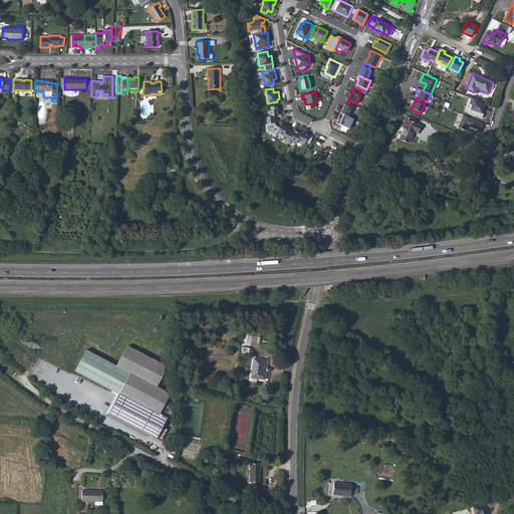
[(484,108),(485,104),(470,98),(468,103),(471,104),(468,113),(482,118),(483,113),(481,113),(483,108),(484,108)]
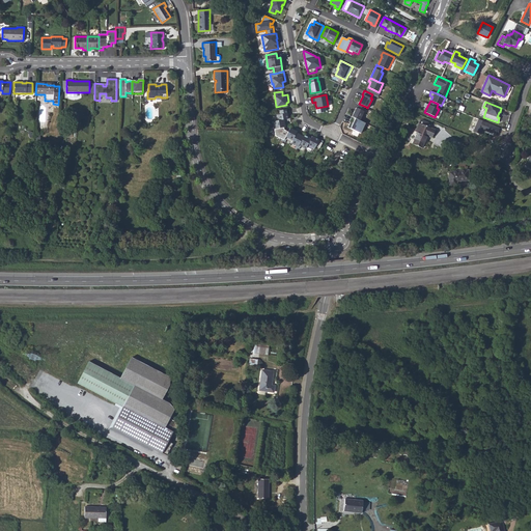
[(352,116),(360,120),(366,107),(359,104),(358,104),(357,108),(356,108),(352,116)]
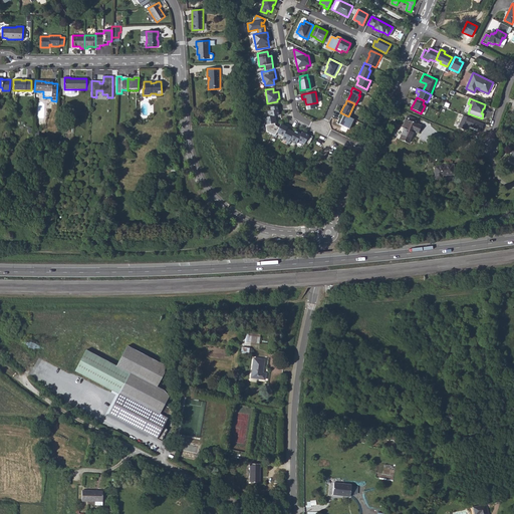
[(277,105),(270,107),(271,110),(267,111),(268,116),(278,115),(277,105)]
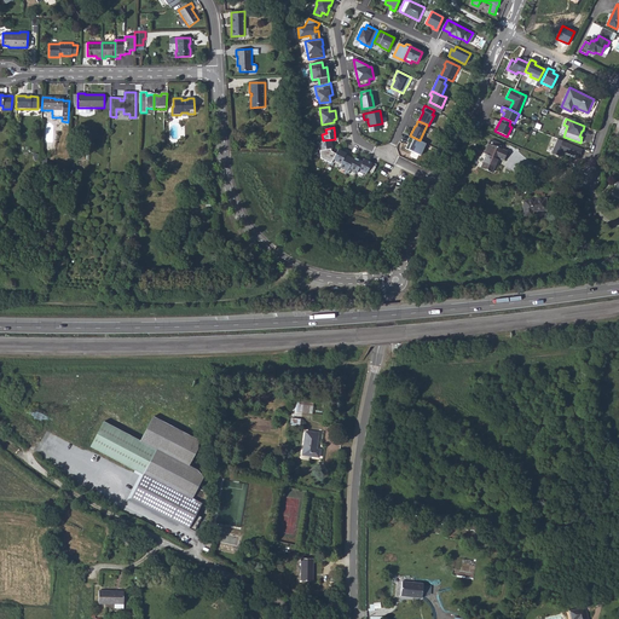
[(420,140),(410,136),(408,140),(409,140),(409,143),(405,149),(421,155),(426,144),(420,140)]
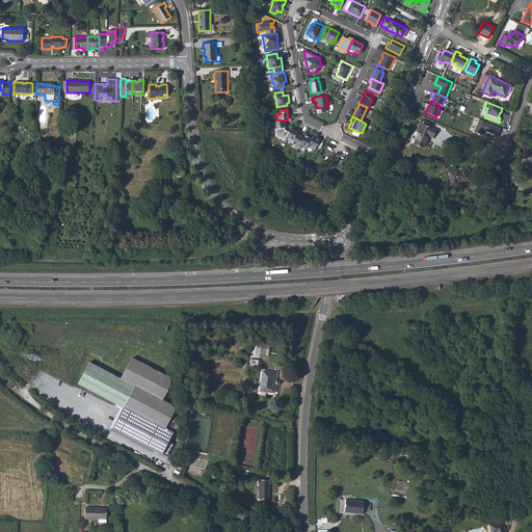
[(277,121),(273,122),(273,128),(270,128),(271,130),(274,130),(284,128),(285,128),(284,122),(290,121),(290,118),(288,120),(277,121)]
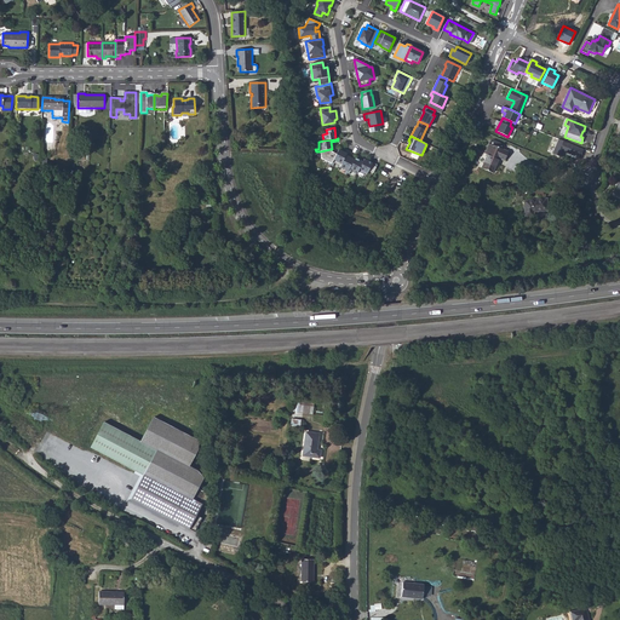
[(580,154),(583,149),(558,138),(551,153),(561,156),(563,151),(574,156),(575,151),(580,154)]
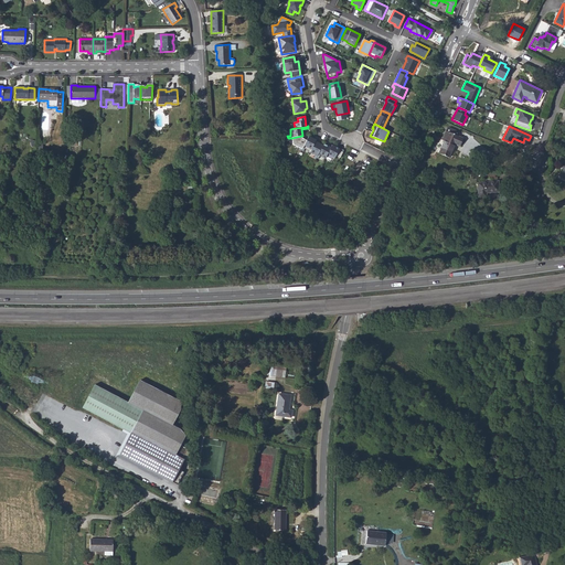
[(438,152),(448,157),(454,144),(459,146),(462,138),(446,130),(441,139),(444,140),(438,152)]
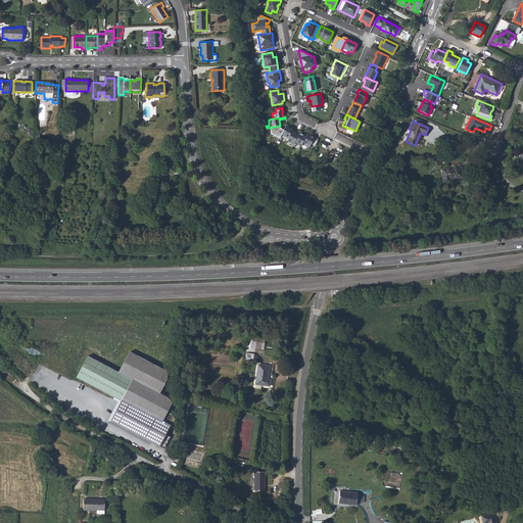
[(279,139),(284,129),(282,127),(281,129),(279,128),(279,126),(270,128),(271,134),(277,137),(276,139),(279,140),(279,139)]
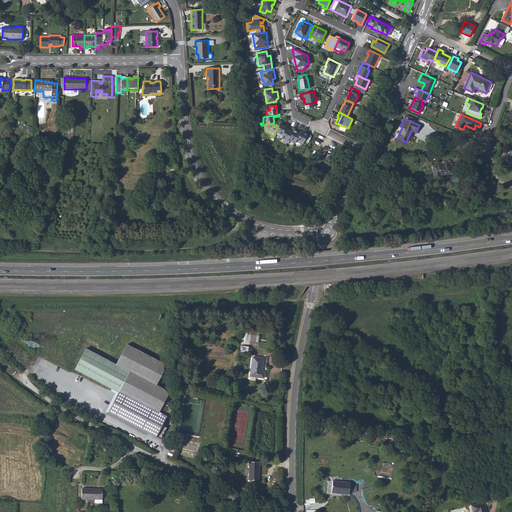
[(284,126),(279,123),(278,126),(273,136),(275,137),(276,134),(281,137),(287,125),(284,124),(284,126)]
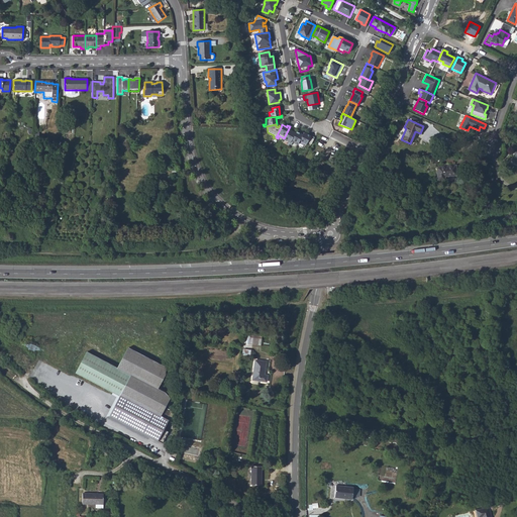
[(289,144),(295,133),(290,130),(292,127),(290,126),(284,138),(283,139),(288,141),(287,144),(289,145),(289,144)]
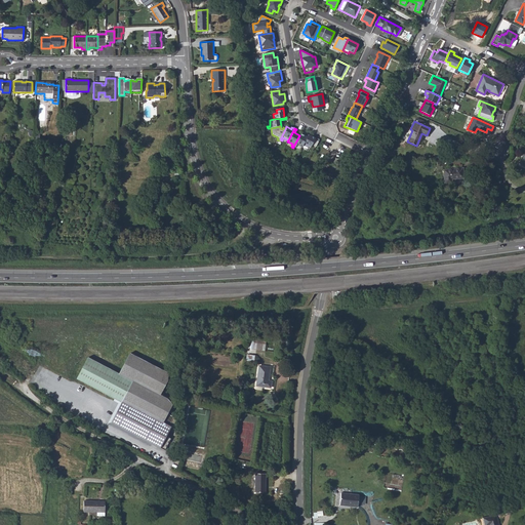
[(303,145),(308,135),(306,134),(305,136),(300,133),(299,135),(293,147),(295,148),(296,145),(301,147),(303,145)]
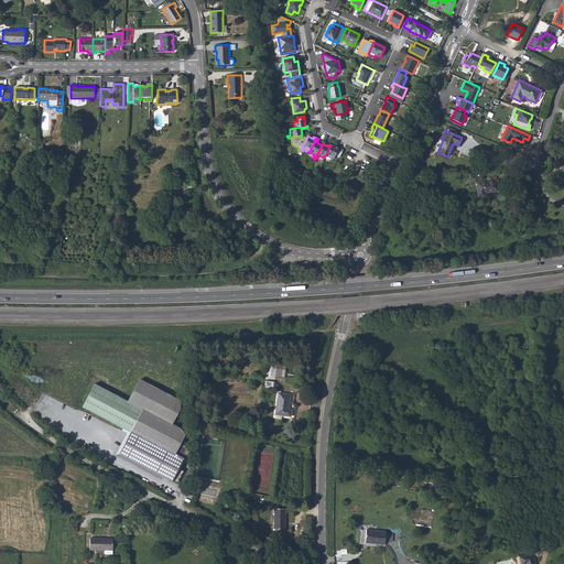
[(335,155),(339,158),(343,150),(340,149),(339,150),(338,150),(338,149),(332,144),(331,145),(325,155),(331,159),(331,158),(333,159),(335,155)]
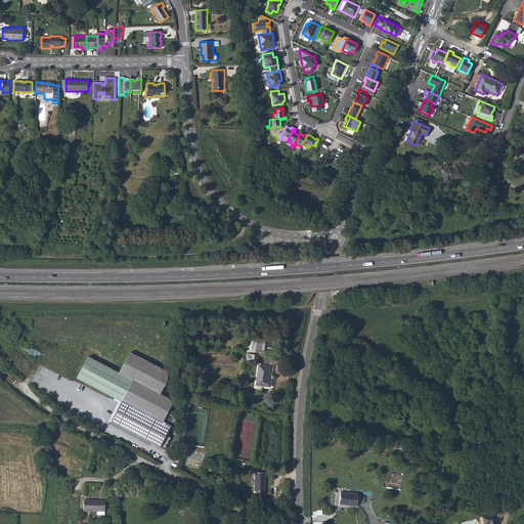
[(443,169),(444,183),(451,182),(450,178),(463,177),(462,168),(443,169)]
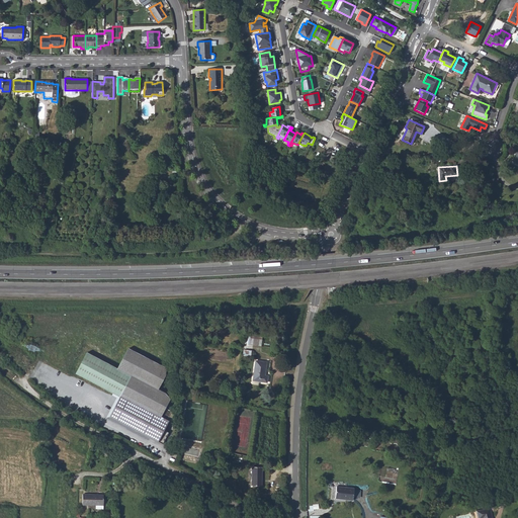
[(117,369),(88,354),(77,374),(120,397),(109,418),(157,442),(168,422),(167,421),(172,412),(165,409),(170,400),(165,394),(158,391),(165,376),(165,368),(127,349),(117,369)]
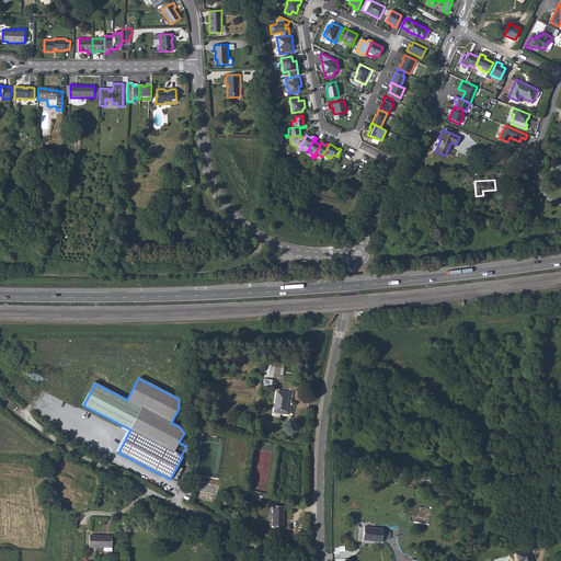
[(273,412),(288,414),(289,408),(286,408),(288,393),(276,391),(273,412)]
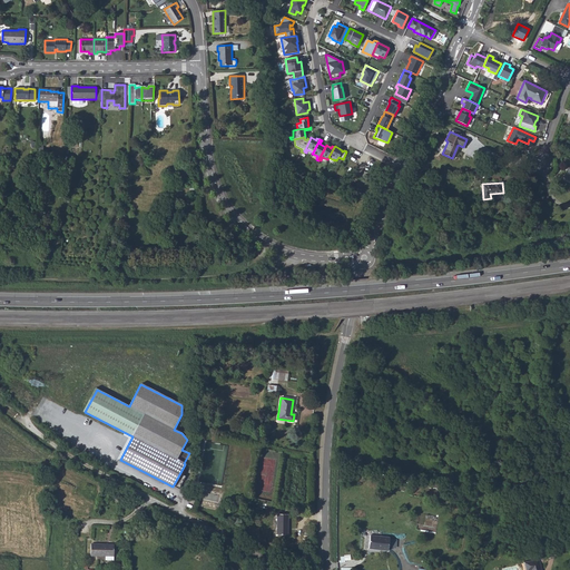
[(383,485),(396,489),(399,484),(385,480),(383,485)]
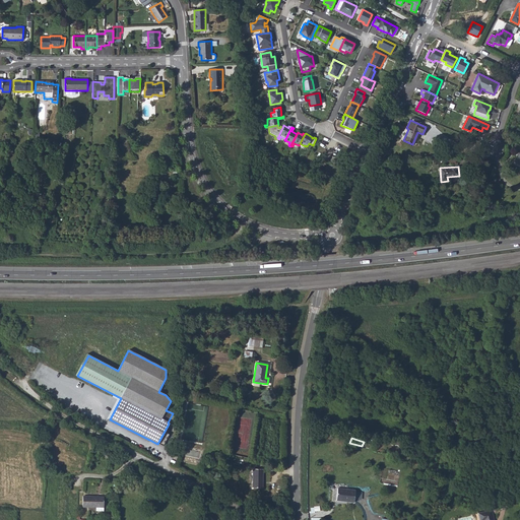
[(252,488),(262,488),(262,469),(253,469),(252,488)]
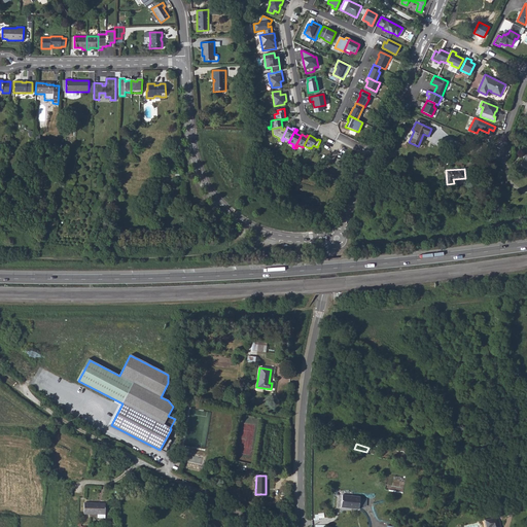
[(341,507),(358,508),(360,496),(342,495),(341,507)]
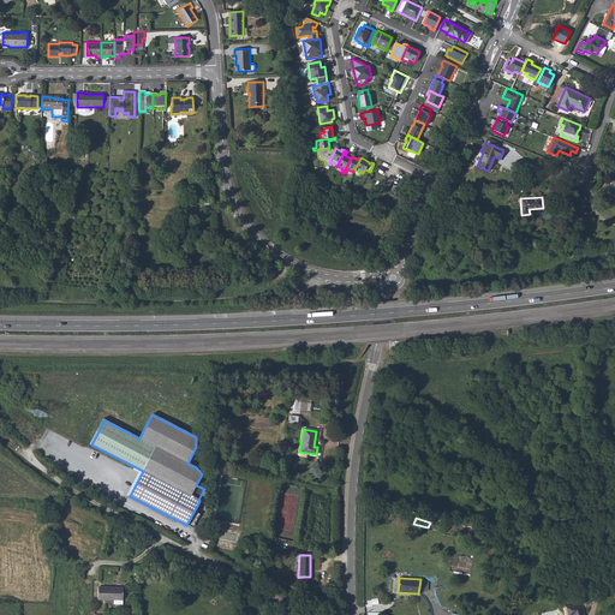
[(114,599),(123,601),(123,587),(99,587),(99,599),(114,599)]
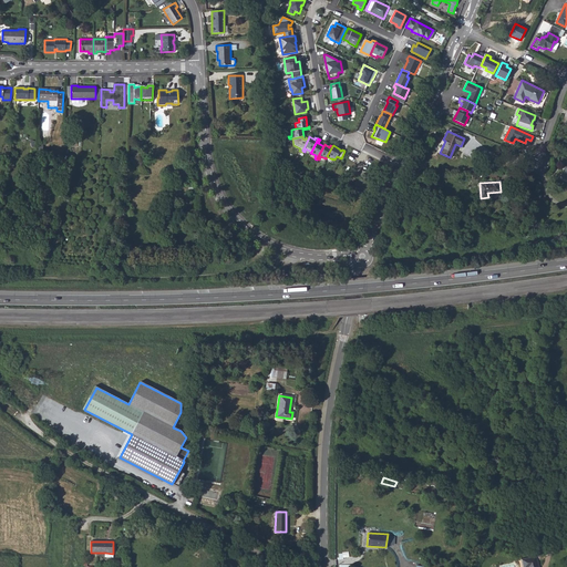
[(265,547),(278,553),(280,548),(267,543),(266,545),(265,547)]
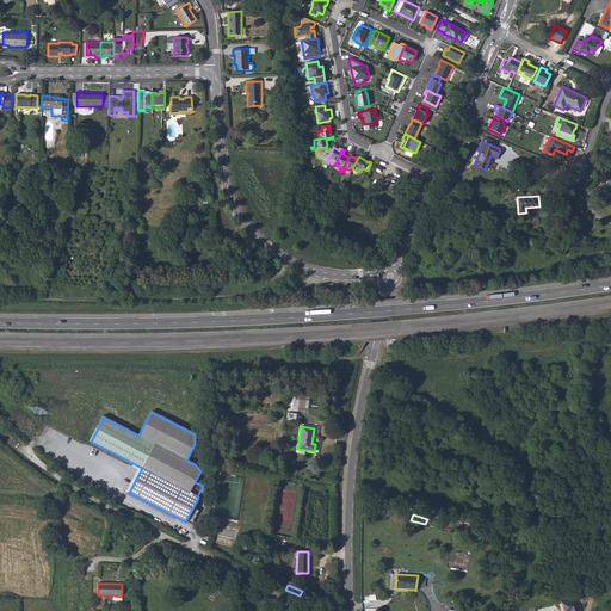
[(561,603),(562,610),(580,610),(578,599),(561,603)]
